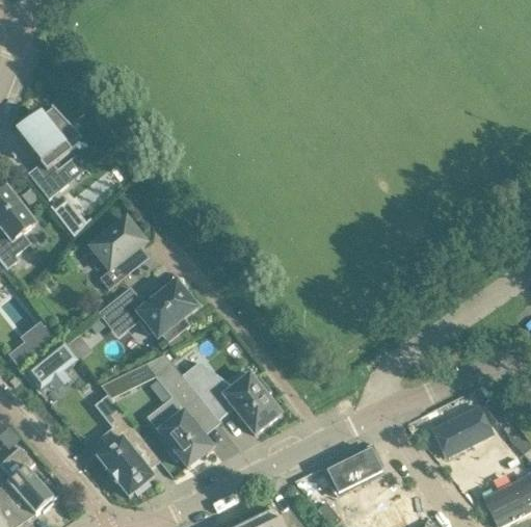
[(24,127),(22,125),(15,130),(40,162),(27,172),(48,198),(68,182),(53,163),(72,149),(67,142),(78,133),(79,135),(80,134),(52,103),(51,104),(52,105),(24,127)]
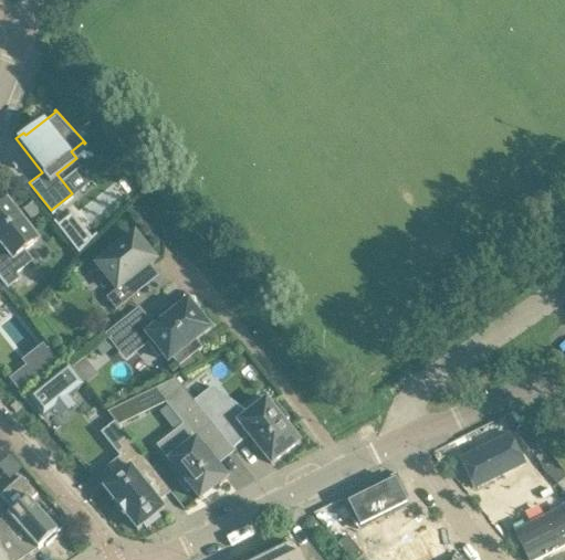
[(0,276),(7,284),(19,275),(16,270),(31,257),(22,247),(37,236),(7,198),(0,202),(0,240),(2,242),(0,243),(0,276)]
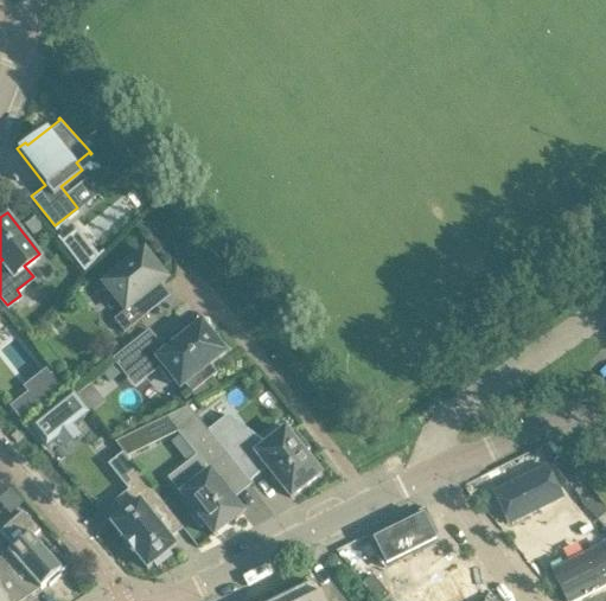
[(78,227),(61,241),(84,272),(100,255),(78,227)]
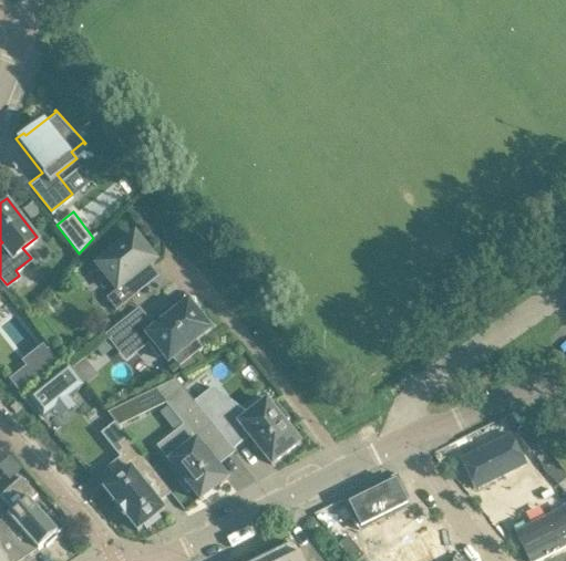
[(110,250),(82,272),(102,298),(105,294),(115,307),(137,290),(129,279),(155,257),(134,230),(121,241),(119,238),(120,237),(119,236),(104,247),(105,248),(106,247),(110,250)]
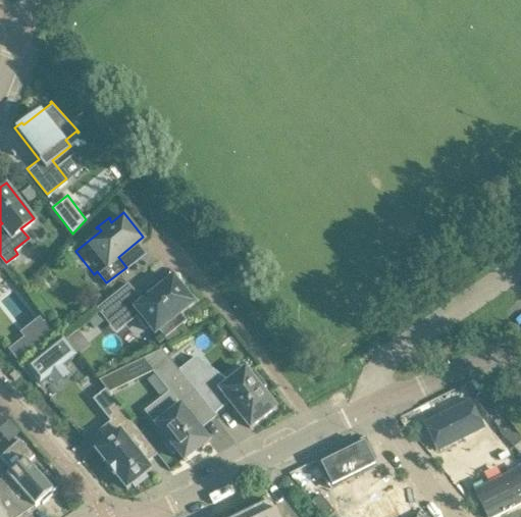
[(15,281),(2,270),(0,271),(0,292),(1,293),(15,281)]
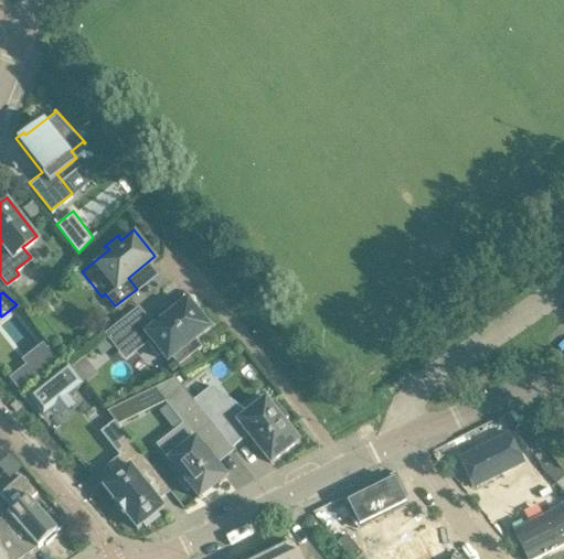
[(184,299),(141,333),(157,353),(161,350),(166,346),(171,354),(178,362),(201,343),(194,335),(209,324),(194,307),(192,309),(184,299)]
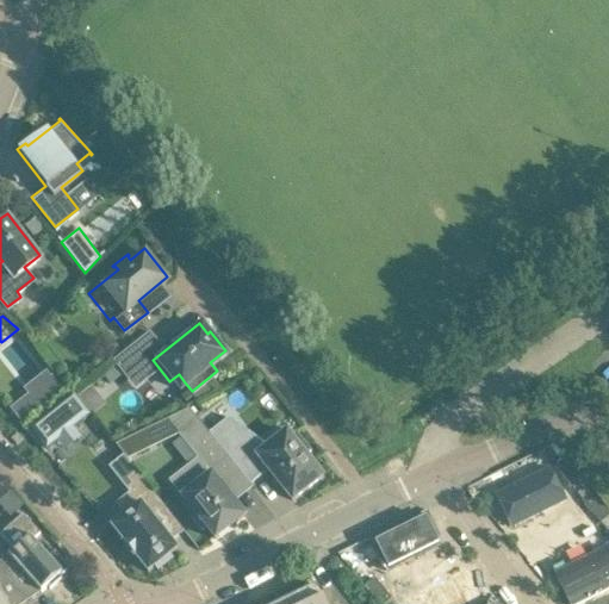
[(149,328),(112,357),(123,372),(161,342),(149,328)]
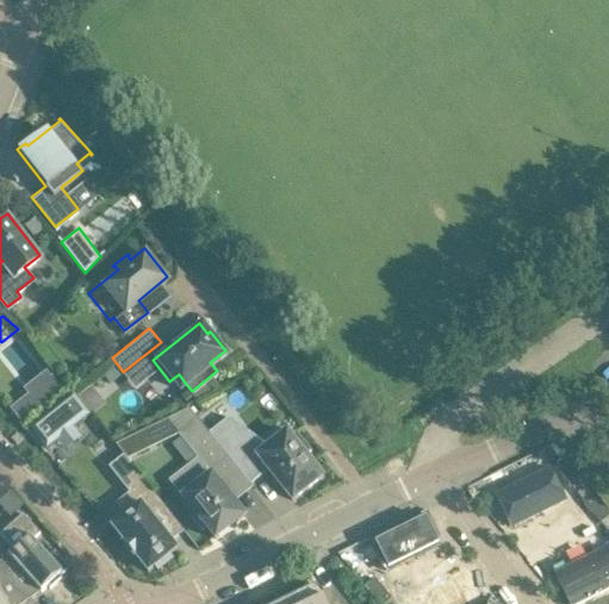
[(24,337),(13,348),(32,372),(44,362),(24,337)]
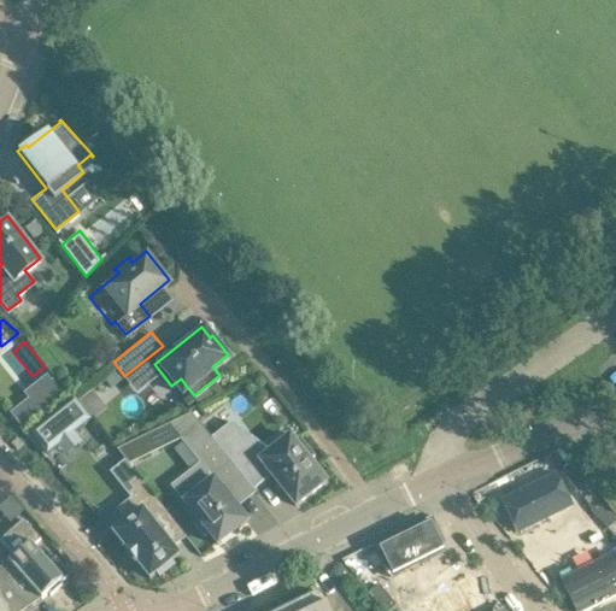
[(52,377),(12,410),(18,418),(25,427),(48,409),(66,394),(52,377)]
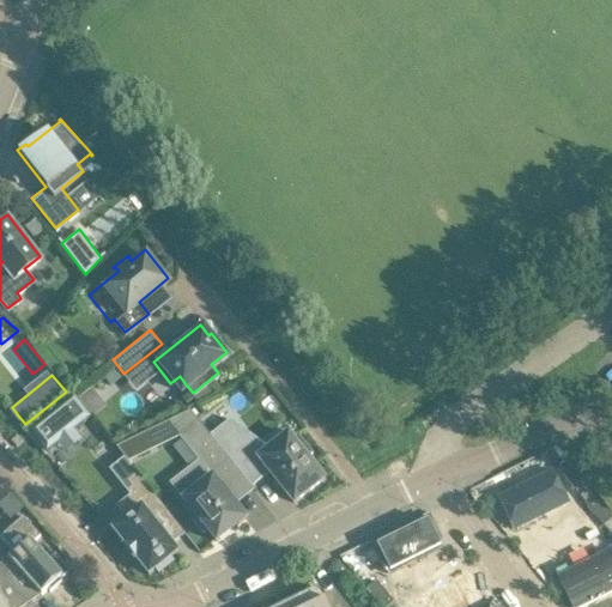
[(71,396),(30,430),(47,451),(88,418),(71,396)]
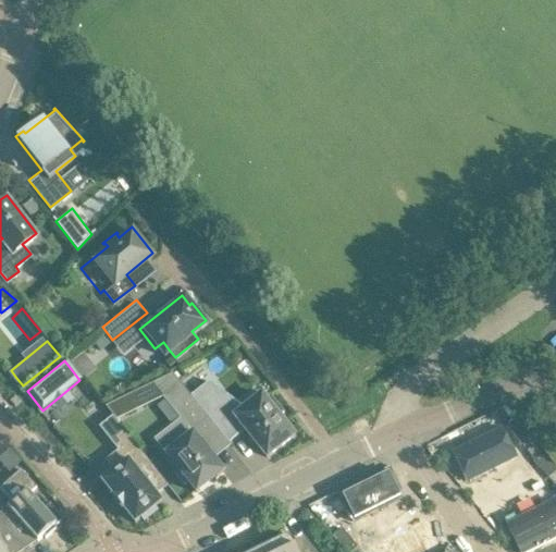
[(208,378),(190,391),(229,439),(244,426),(249,432),(248,432),(256,442),(257,441),(266,453),(294,431),(279,413),(283,408),(269,391),(264,394),(261,391),(260,391),(263,395),(251,405),(248,402),(245,405),(237,401),(231,406),(208,378)]
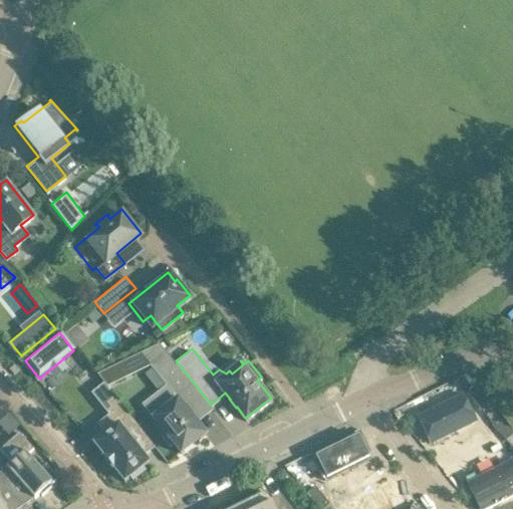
[(167,383),(143,402),(153,415),(164,429),(160,432),(170,444),(173,441),(181,450),(205,431),(191,413),(206,401),(210,405),(211,405),(176,360),(160,373),(167,383)]
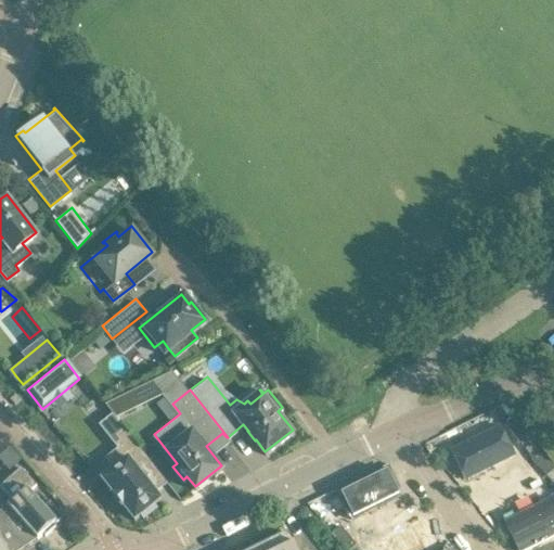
[(519,439),(528,431),(529,431),(514,412),(504,420),(519,439)]
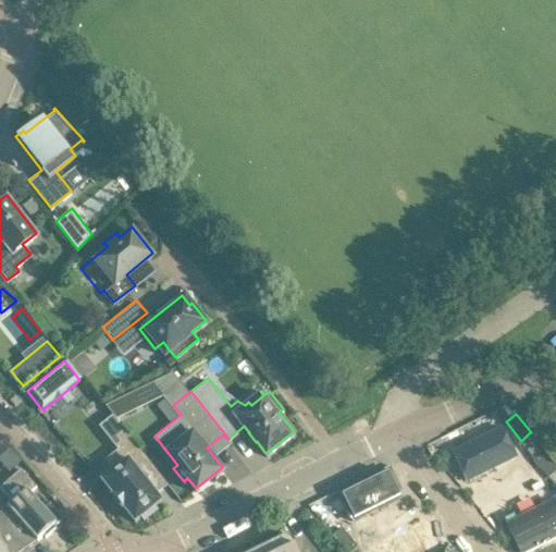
[(103,476),(101,477),(102,479),(103,479),(113,492),(112,493),(122,504),(123,503),(133,516),(133,517),(134,518),(136,517),(140,513),(144,516),(157,506),(153,503),(159,499),(159,500),(161,498),(159,497),(155,491),(167,481),(123,427),(113,434),(118,440),(114,443),(118,446),(106,456),(114,467),(103,476)]
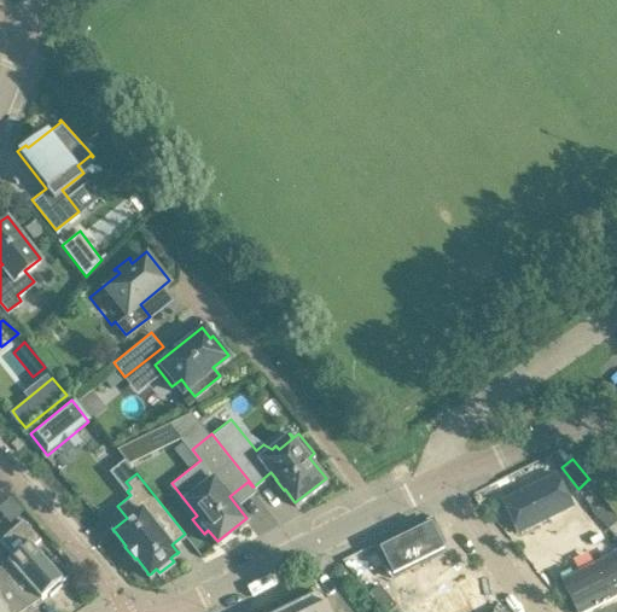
[(496,502),(512,536),(574,506),(558,473),(496,502)]
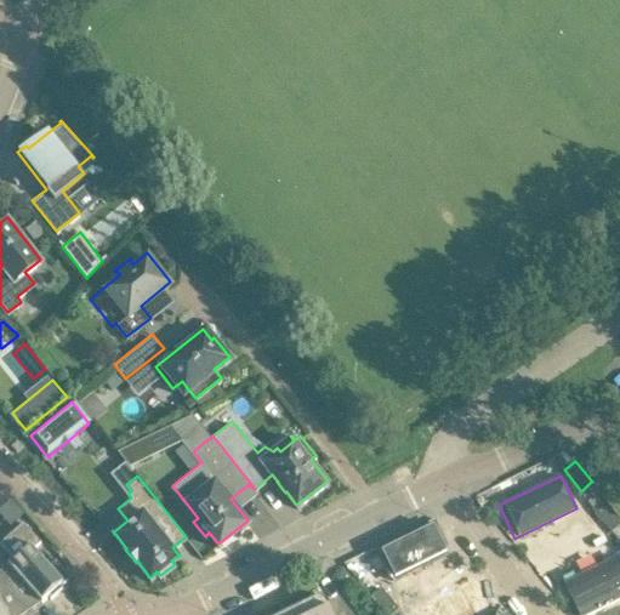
[(243,499),(249,516),(262,511),(256,494),(243,499)]
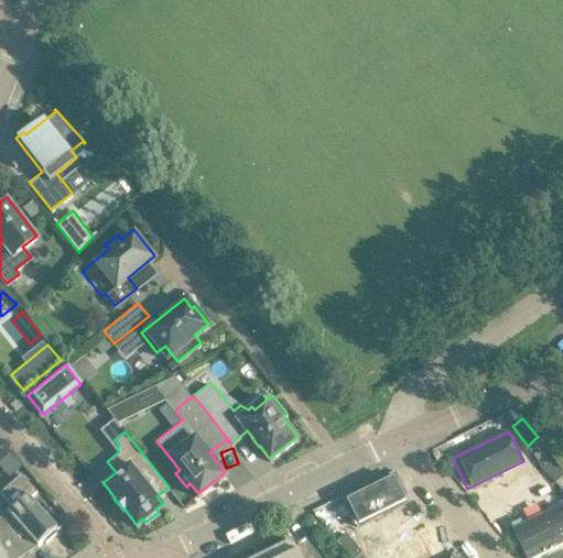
[(554,479),(562,471),(562,468),(549,451),(539,460),(554,479)]
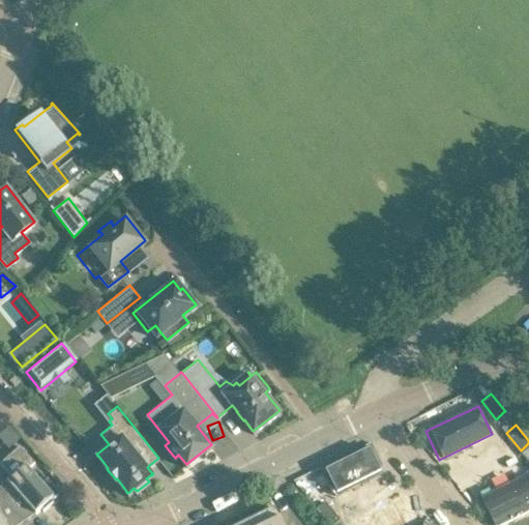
[(59,489),(47,475),(40,480),(28,465),(34,460),(19,443),(0,459),(0,461),(11,473),(0,483),(0,487),(4,493),(9,500),(20,493),(35,511),(40,505),(42,507),(52,499),(50,497),(59,489)]
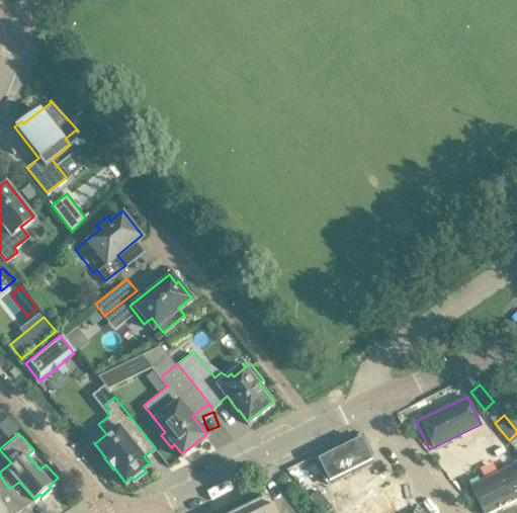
[(461,449),(468,459),(486,445),(478,436),(461,449)]
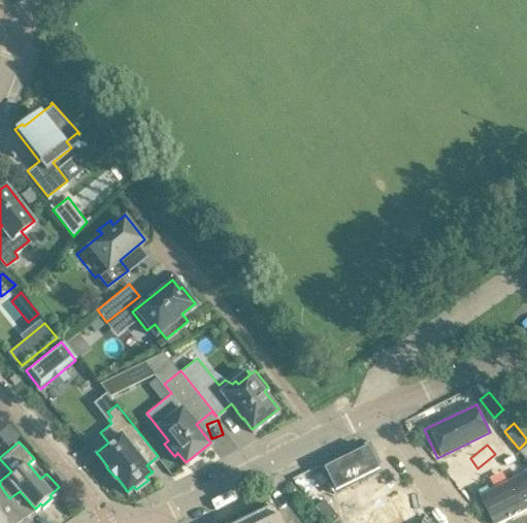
[(393,487),(381,461),(347,478),(353,490),(332,500),(338,513),(393,487)]
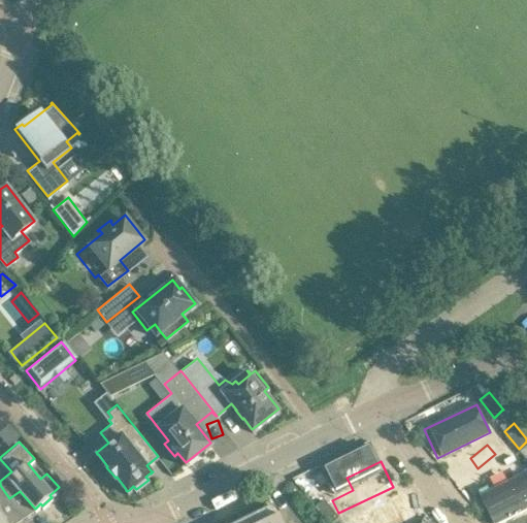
[(478,495),(490,522),(497,522),(526,509),(526,478),(525,474),(478,495)]
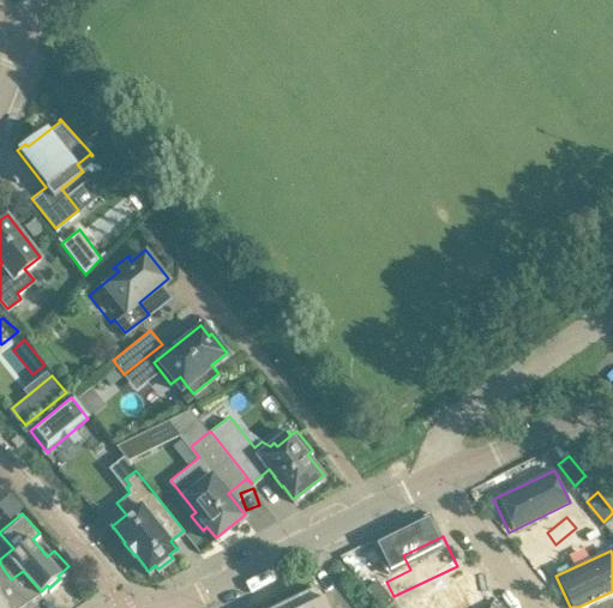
[(0,607),(7,607),(0,591),(0,585),(11,579),(5,571),(0,564),(0,607)]
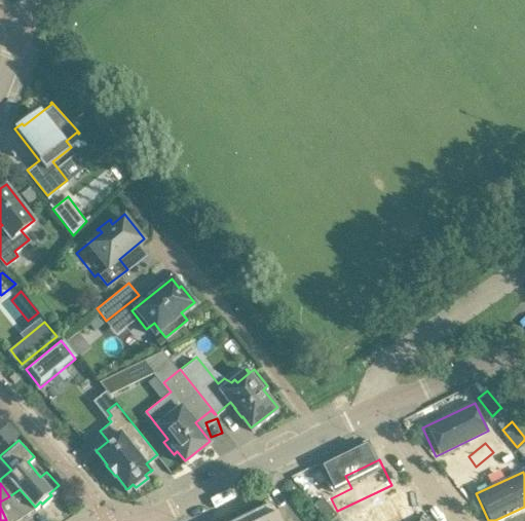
[(403,487),(351,512),(355,520),(407,520),(417,516),(403,487)]
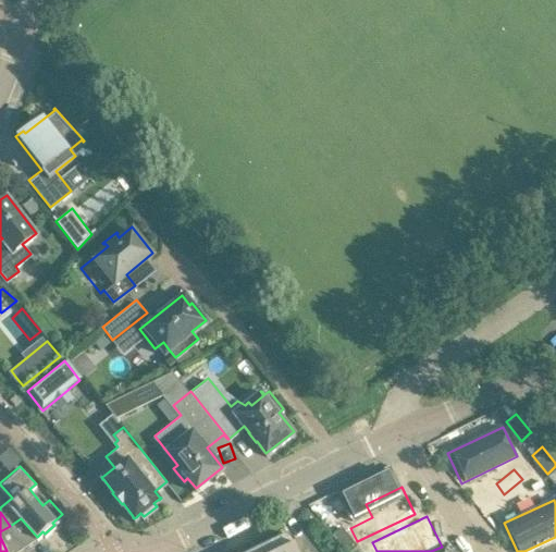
[(342,524),(332,532),(347,551),(357,542),(342,524)]
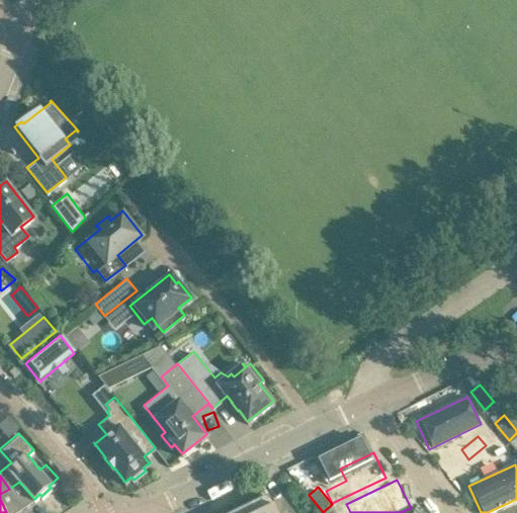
[(295,512),(285,500),(273,506),(267,494),(247,504),(250,512),(295,512)]
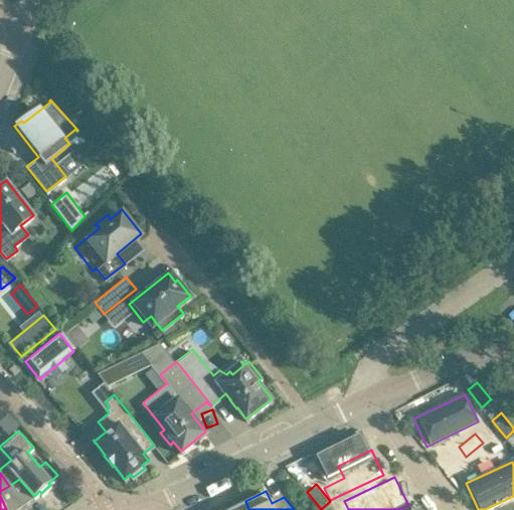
[(248,509),(245,501),(226,509),(248,509)]
